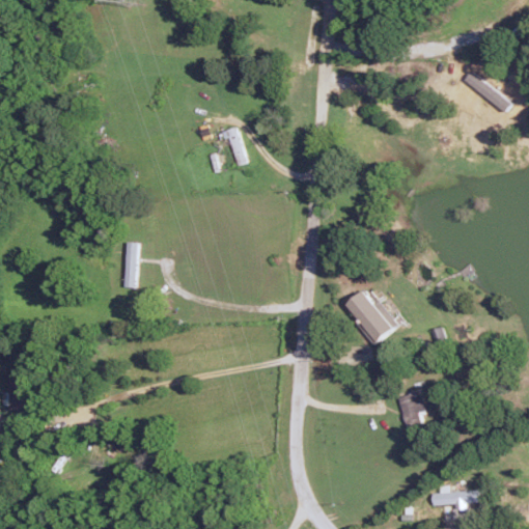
[(464,83),(508,110),(513,101),(469,75),(464,83)]
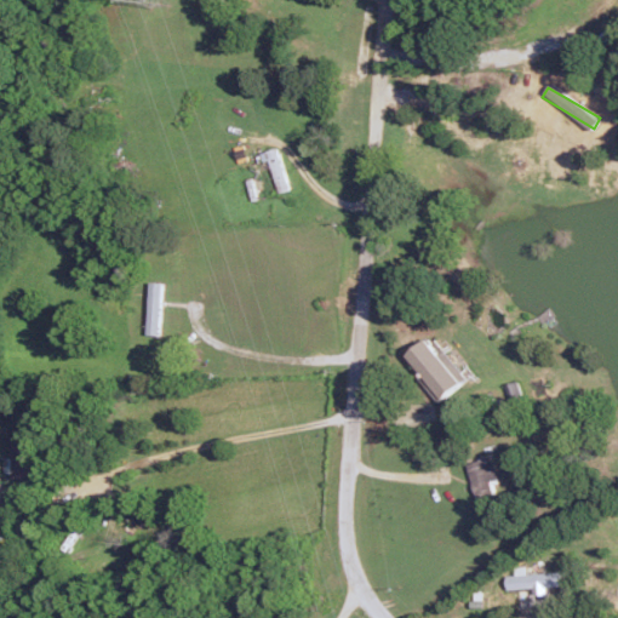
[(262,162),(268,161),(278,193),(287,190),(274,149),(259,154),(262,162)]
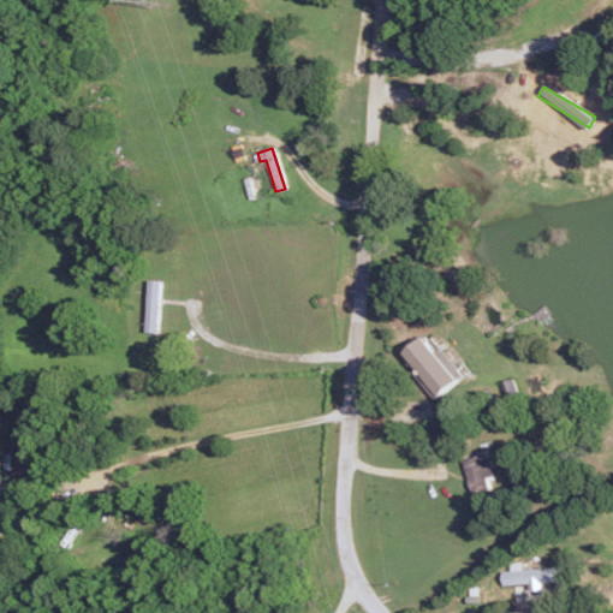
[(155,334),(158,281),(146,281),(143,333),(155,334)]
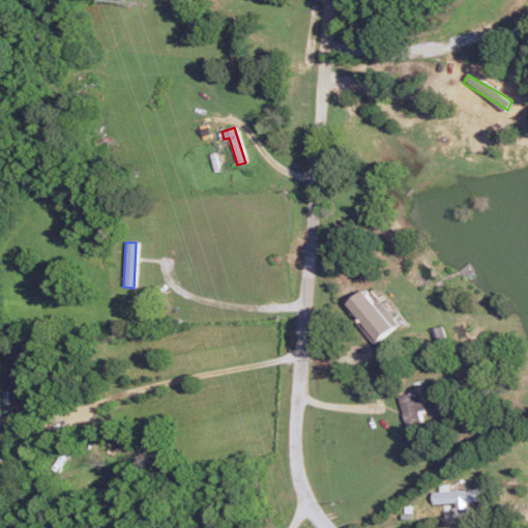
[(348,304),(362,323),(358,326),(374,346),(399,325),(379,300),(375,303),(364,290),(348,304)]
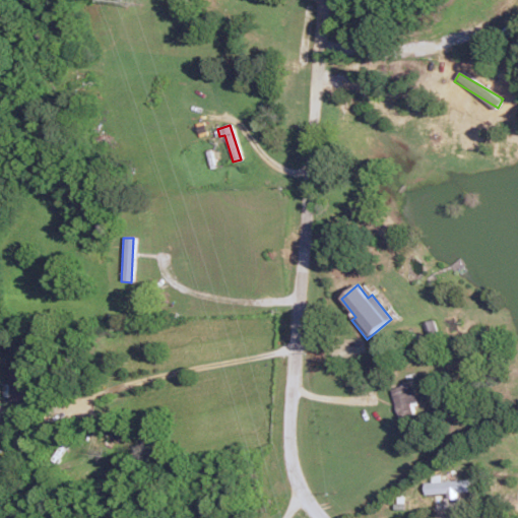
[(422,323),(426,339),(436,337),(432,321),(422,323)]
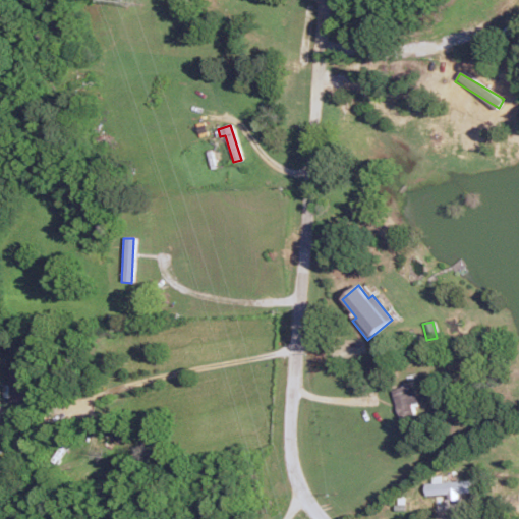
[(26,401),(25,366),(7,366),(7,386),(2,386),(2,402),(26,401)]
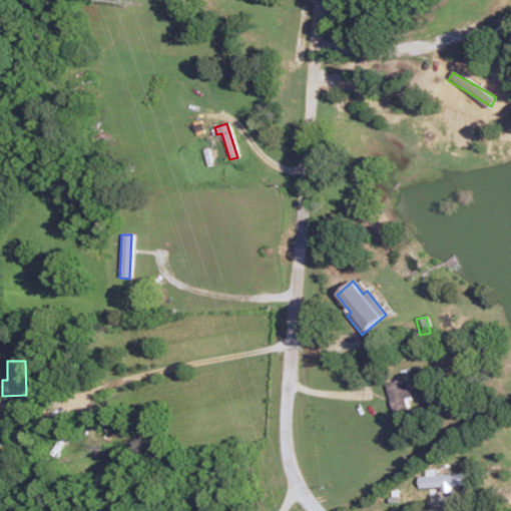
[(404,398),(410,396),(406,380),(385,386),(393,413),(407,409),(404,398)]
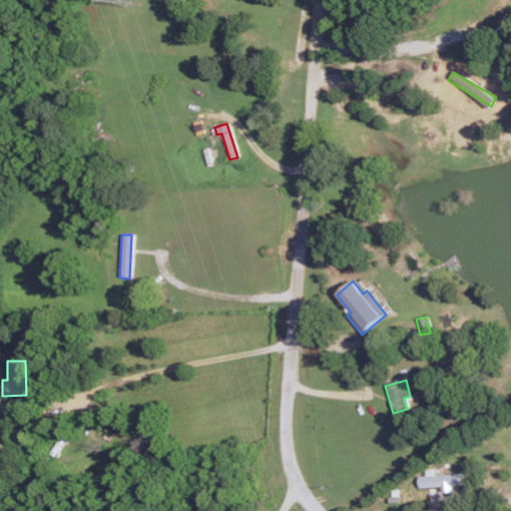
[(465,474),(434,475),(434,469),(424,470),(424,477),(417,477),(417,488),(440,487),(440,493),(452,492),(451,486),(466,485),(465,474)]
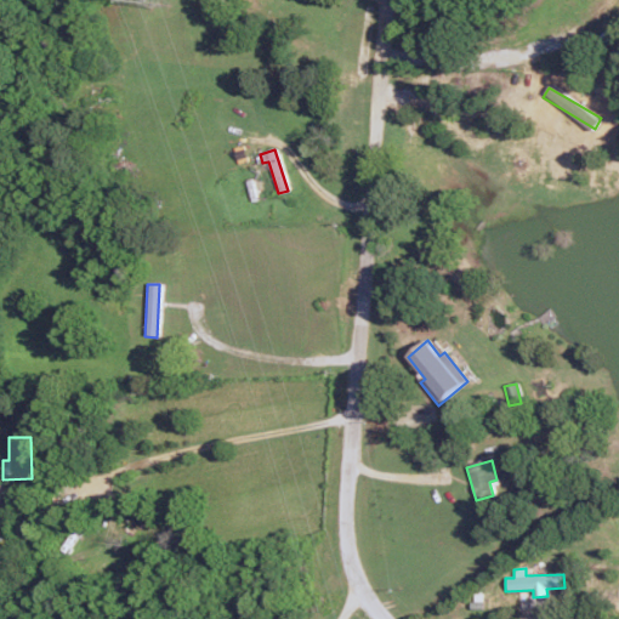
All buildings are outlined.
